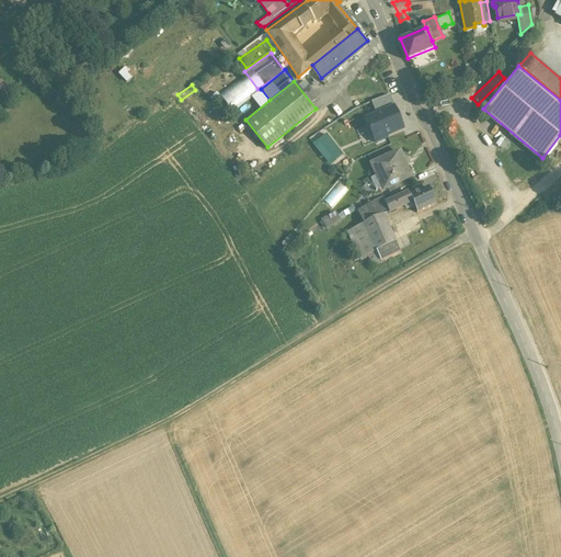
[(442,104),(468,90),(465,84),(438,99),(442,104)]
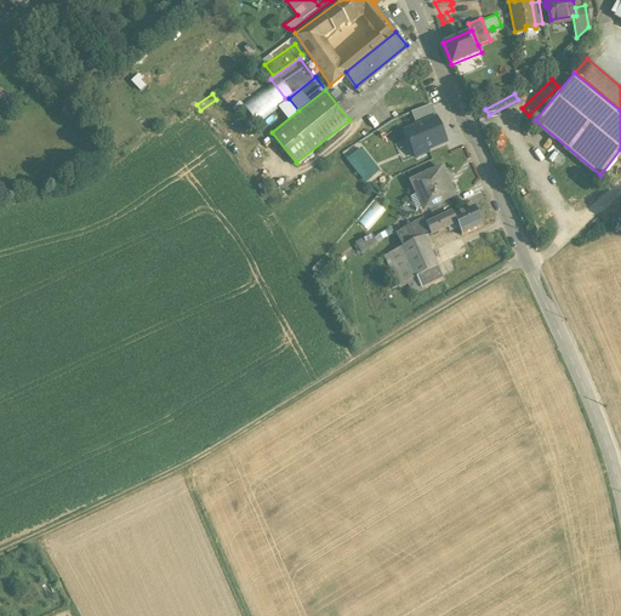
[(412,110),(417,124),(436,117),(437,115),(432,102),(412,110)]
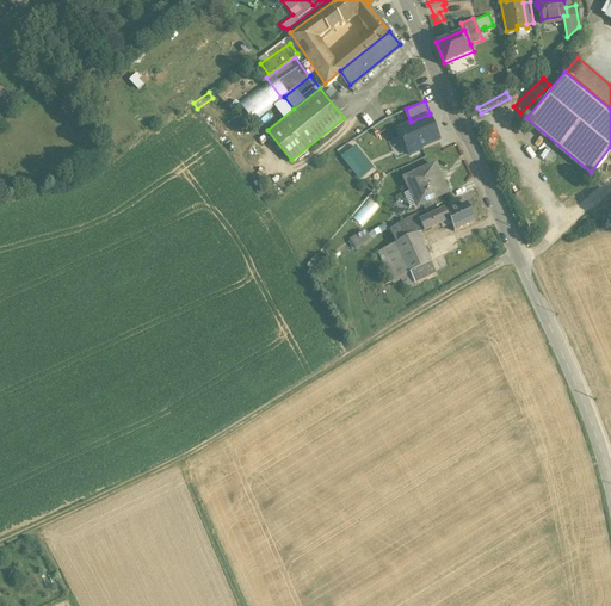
[(400,127),(411,152),(419,148),(418,146),(438,137),(429,115),(411,122),(400,127)]
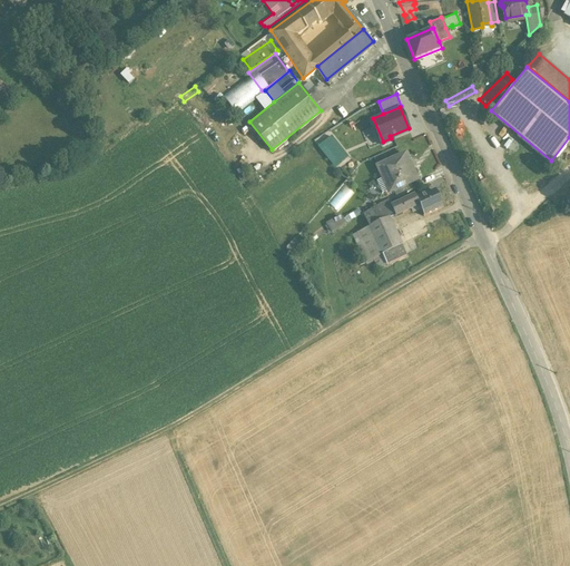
[(347,154),(340,143),(332,134),(324,139),(326,142),(321,146),(332,160),(337,156),(340,159),(347,154)]
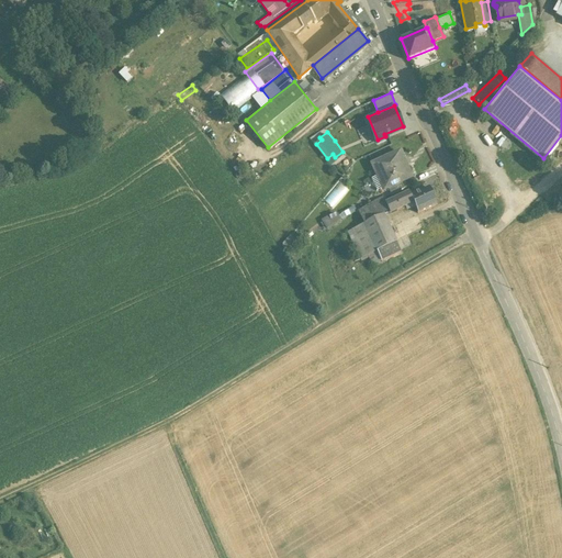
[(400,148),(371,162),(377,174),(371,177),(377,188),(382,186),(383,188),(388,186),(412,175),(411,174),(400,148)]
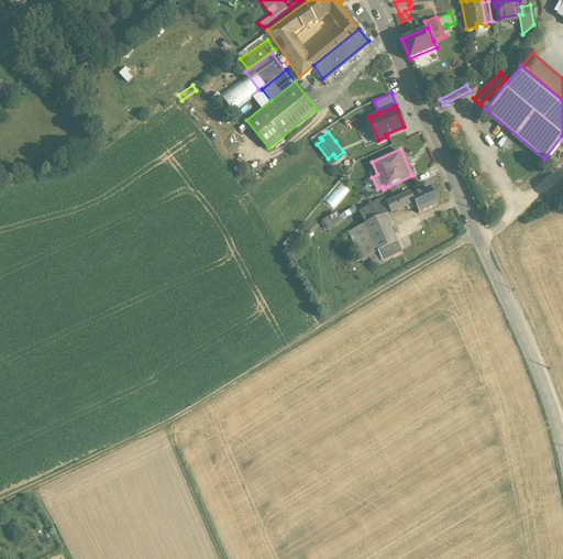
[(412,175),(388,186),(392,192),(417,181),(414,173),(411,174),(412,175)]
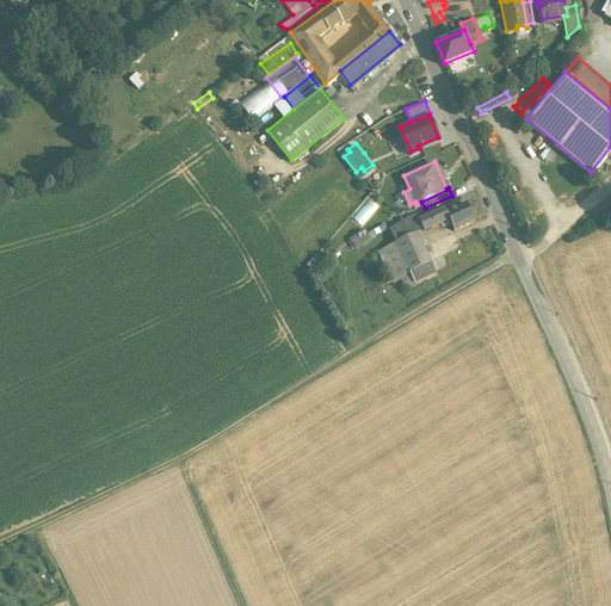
[(455,202),(444,206),(449,217),(454,228),(475,218),(467,201),(456,205),(455,202)]
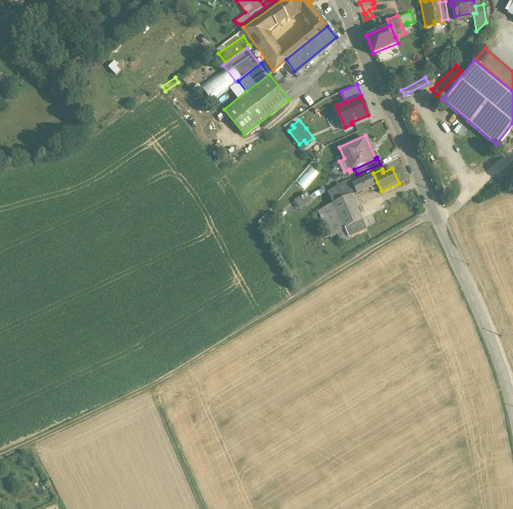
[(373,173),(365,177),(369,185),(377,182),(373,173)]
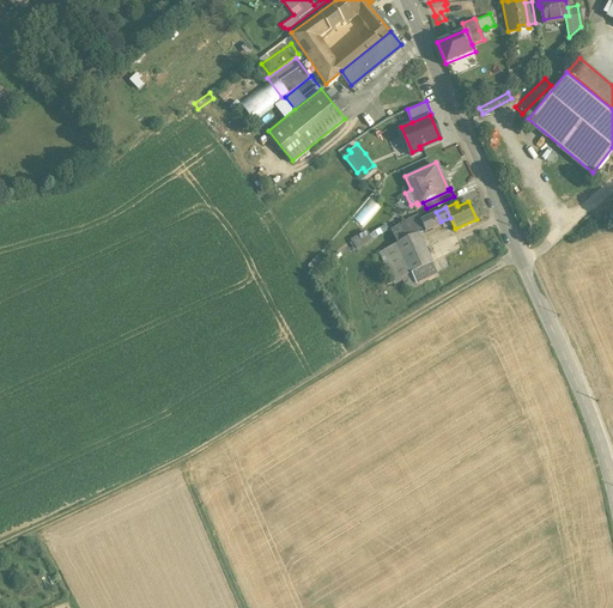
[(436,212),(420,219),(424,229),(424,230),(441,222),(436,212)]
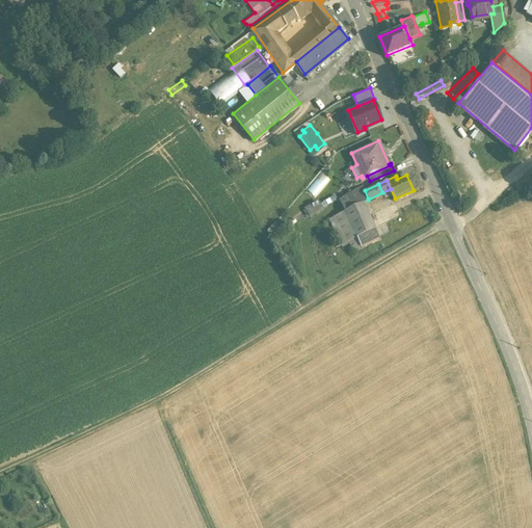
[(362,201),(368,199),(365,190),(362,185),(355,188),(339,198),(344,209),(362,201)]
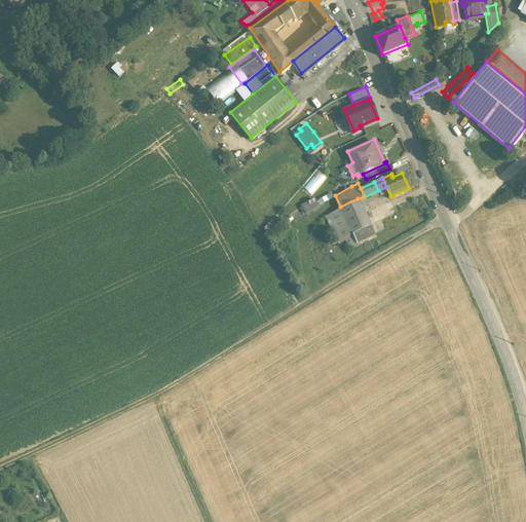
[(466,198),(476,191),(473,186),(463,194),(466,198)]
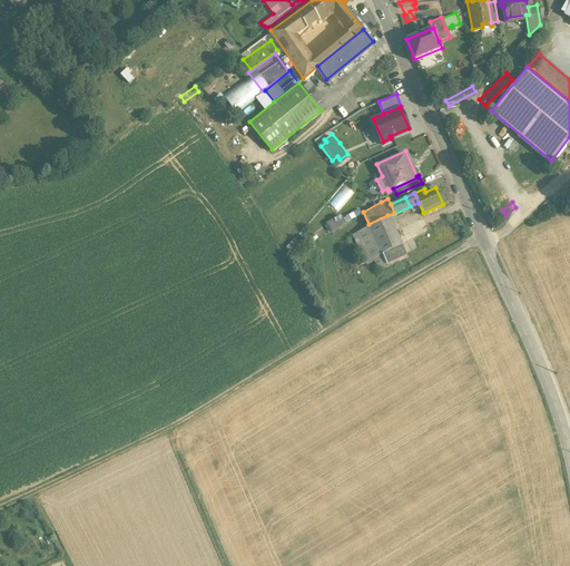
[(522,220),(538,208),(533,202),(518,213),(522,220)]
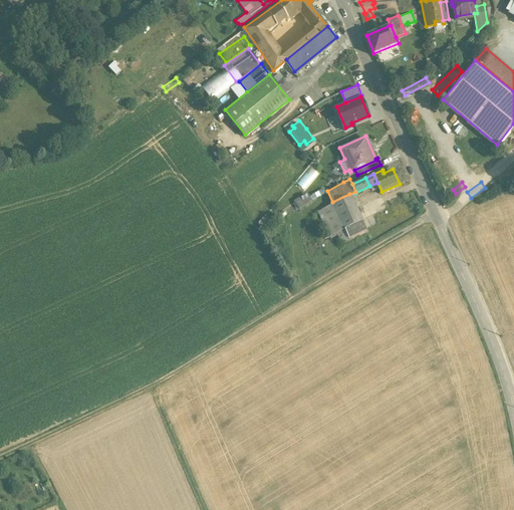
[(312,200),(326,192),(323,187),(309,194),(312,200)]
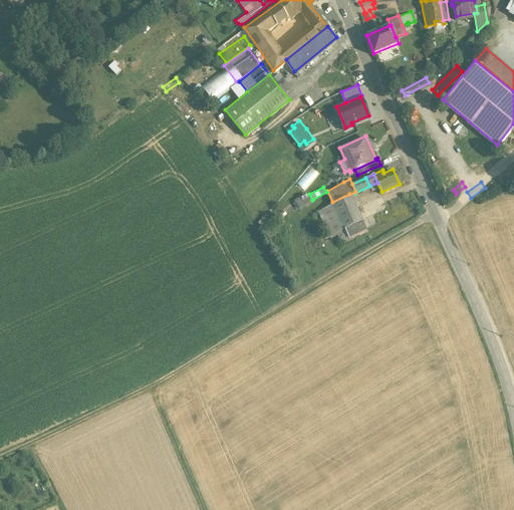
[(298,208),(312,200),(309,194),(307,191),(293,199),(298,208)]
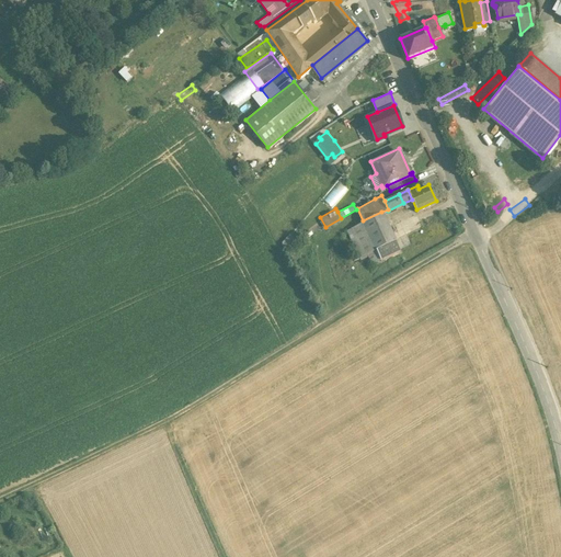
[(381,212),(363,220),(376,249),(395,239),(381,212)]
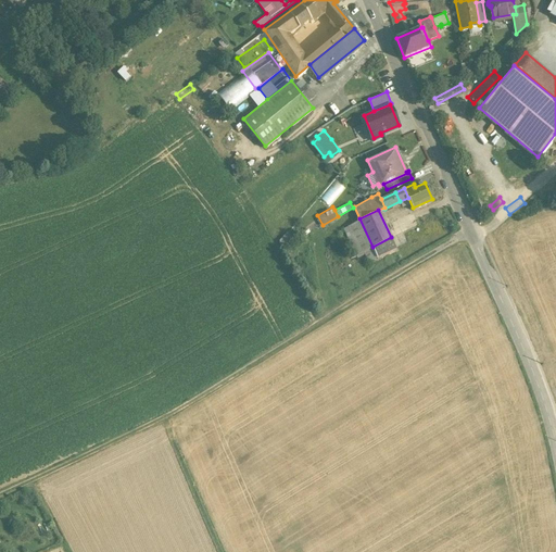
[(373,247),(359,218),(343,226),(356,253),(362,251),(373,247)]
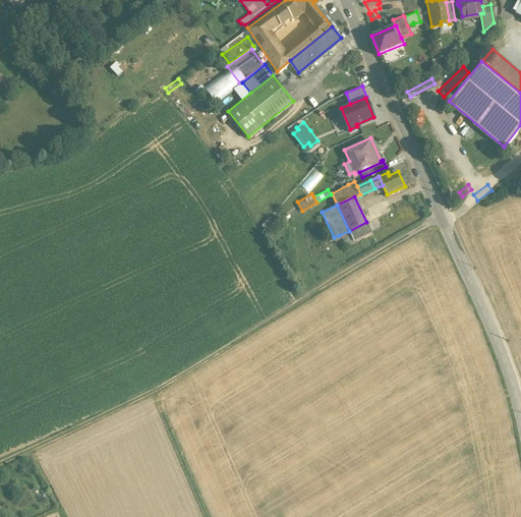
[(366,222),(349,231),(353,239),(353,240),(371,231),(366,222)]
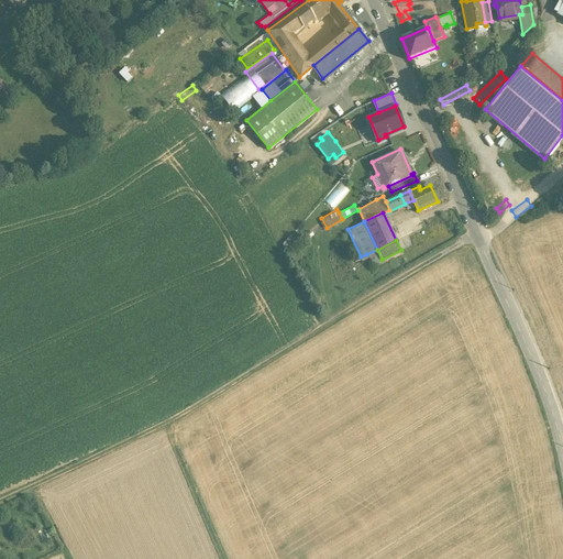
[(377,250),(366,254),(371,264),(382,259),(377,250)]
